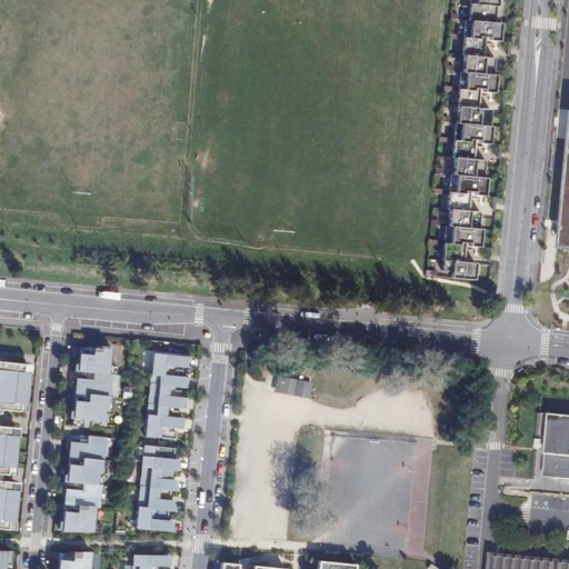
[(478,0),(479,3),(471,2),(469,20),(473,21),(472,38),(462,37),(461,57),(465,57),(463,72),(468,73),(467,91),(460,91),(457,125),(463,126),(462,141),(453,140),(452,159),(455,160),(453,178),(456,178),(455,192),(448,191),(446,212),(449,212),(447,229),(452,230),(451,242),(443,242),(441,271),(452,272),(451,278),(475,280),(476,265),(462,263),(465,242),(471,243),(471,246),(480,247),(482,229),(470,228),(471,211),(469,210),(470,192),(475,193),(475,197),(487,198),(489,178),(476,177),(477,161),(475,160),(477,141),(481,142),(480,145),(491,146),(492,129),(479,128),(480,110),(478,110),(480,88),(487,89),(487,92),(495,93),(497,75),(485,73),(486,58),(482,58),(485,35),(492,36),(492,40),(500,40),(502,22),(495,21),(496,7),(499,5),(498,0),(478,0)]
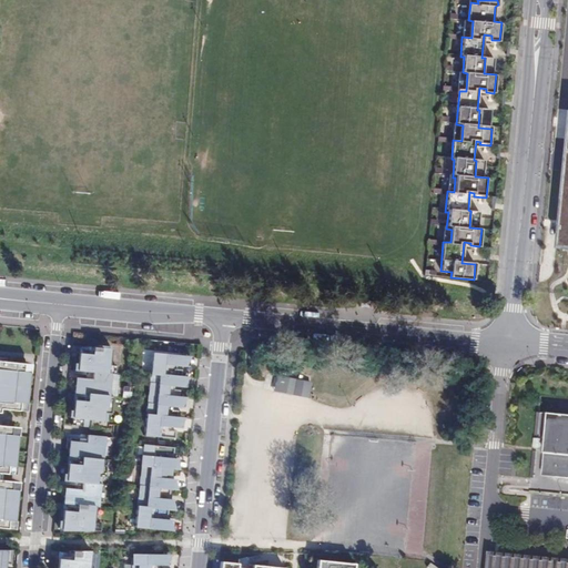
[(108,375),(111,348),(92,348),(92,356),(79,355),(78,373),(95,374),(95,381),(75,381),(74,396),(88,397),(88,404),(74,403),(73,419),(103,422),(104,411),(108,411),(112,375),(108,375)]
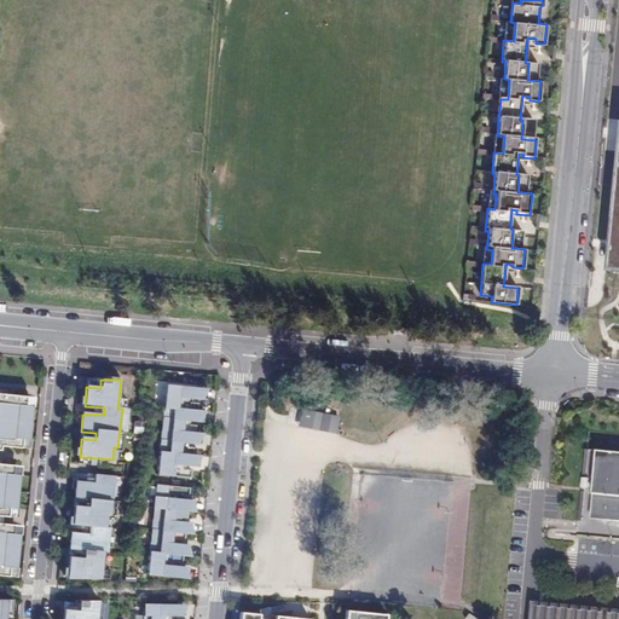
[(209,391),(166,387),(157,478),(191,480),(191,472),(186,472),(186,468),(197,470),(202,457),(195,456),(195,450),(189,449),(189,446),(198,447),(204,435),(196,434),(196,428),(191,427),(191,424),(202,424),(207,412),(198,411),(198,406),(194,404),(194,403),(204,401),(209,391)]
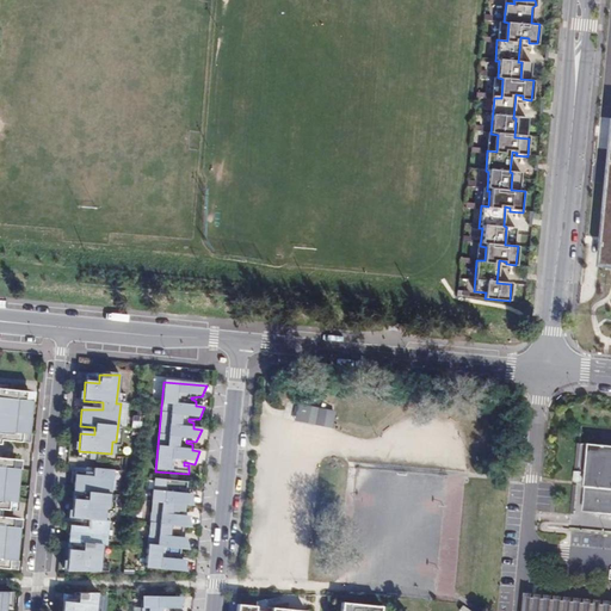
[(20,388),(0,386),(0,436),(17,438),(17,430),(24,430),(26,396),(20,395),(20,388)]
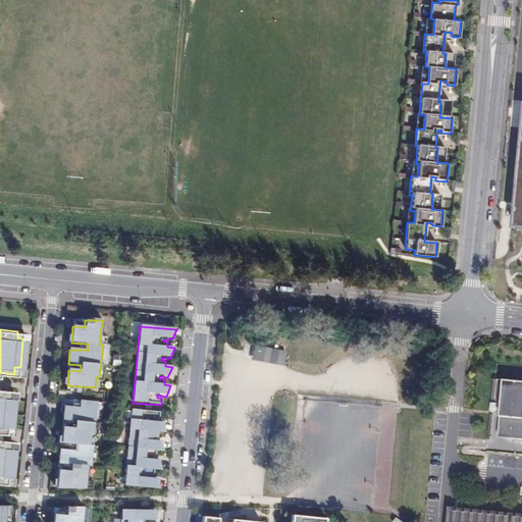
[(284,363),(286,349),(253,346),(252,360),(284,363)]
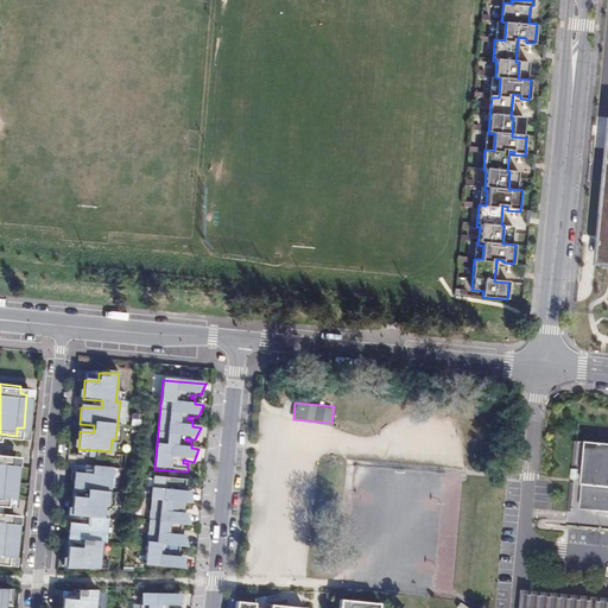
[(607,437),(587,436),(583,477),(581,502),(607,504),(607,437)]
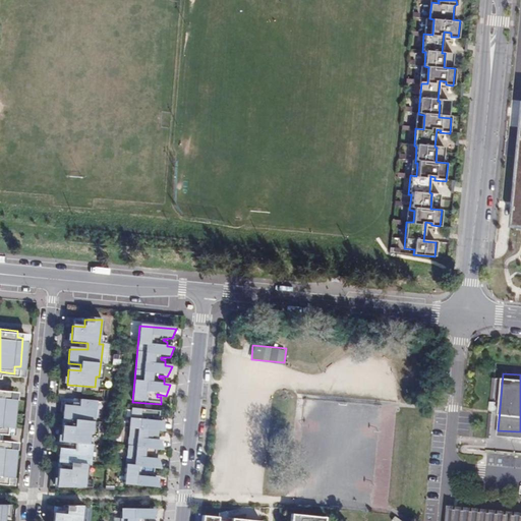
[(7,389),(0,387),(0,430),(4,431),(4,424),(10,424),(12,396),(7,395),(7,389)]
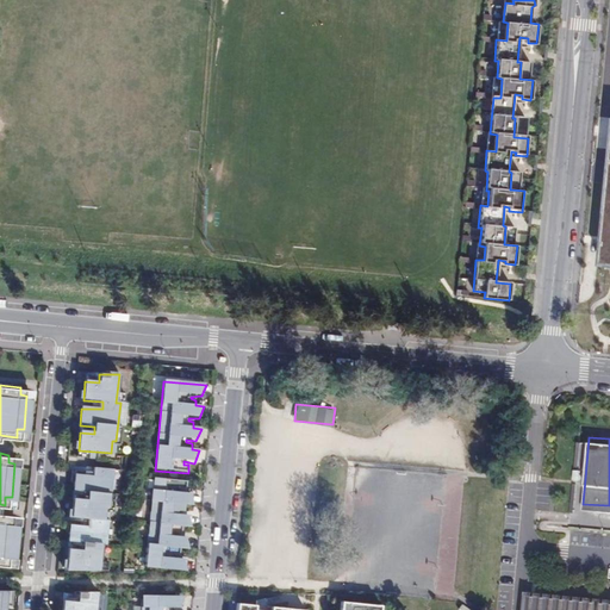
[(113,471),(93,468),(93,477),(76,475),(76,495),(87,496),(87,500),(73,499),(72,518),(88,520),(88,527),(69,527),(69,543),(82,543),(82,551),(69,549),(68,572),(109,573),(110,562),(103,561),(103,546),(106,546),(109,521),(104,521),(105,509),(109,509),(110,495),(112,495),(113,471)]
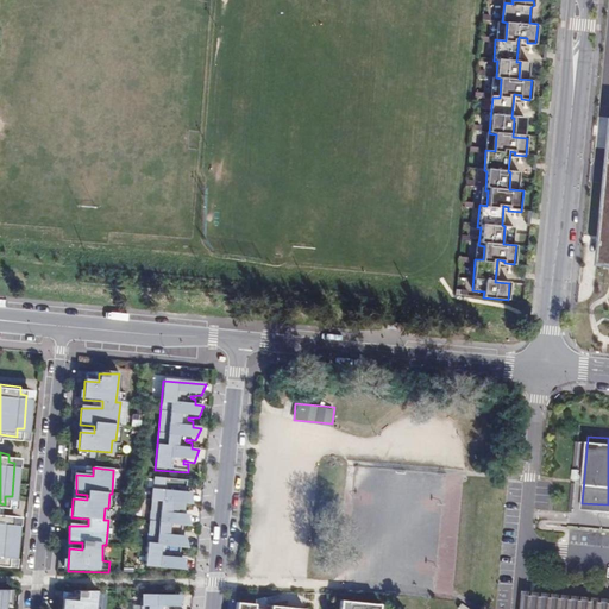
[(188,482),(154,478),(145,569),(187,572),(182,559),(174,558),(175,556),(180,556),(181,548),(188,550),(186,538),(176,537),(176,533),(182,533),(182,528),(190,528),(188,515),(180,515),(180,512),(184,512),(187,506),(194,507),(190,494),(181,491),(181,489),(187,489),(188,482)]
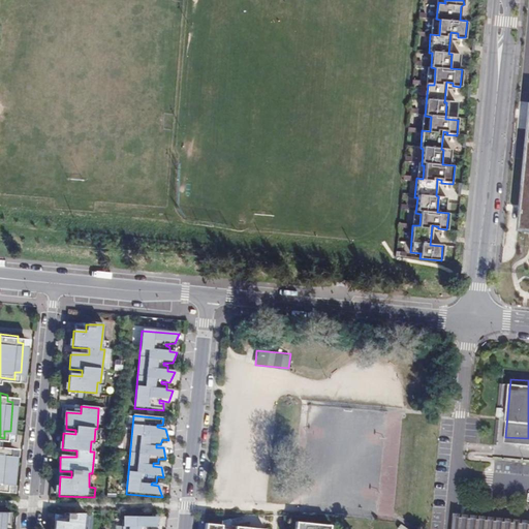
[(8,445),(0,444),(0,488),(4,489),(5,481),(10,483),(13,453),(7,453),(8,445)]
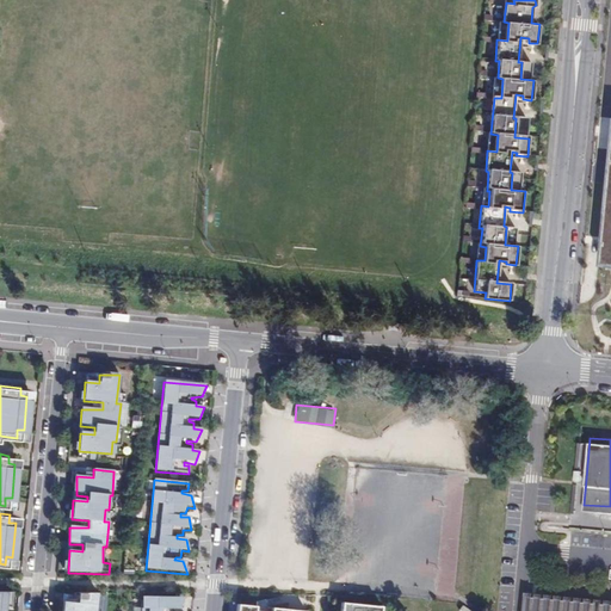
[(2,610),(4,603),(8,603),(10,587),(0,587),(0,610),(2,610)]
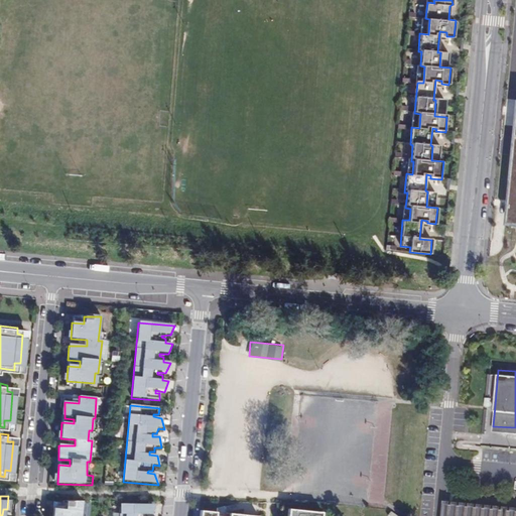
[(81,515),(83,502),(66,501),(65,509),(54,509),(52,515),(81,515)]
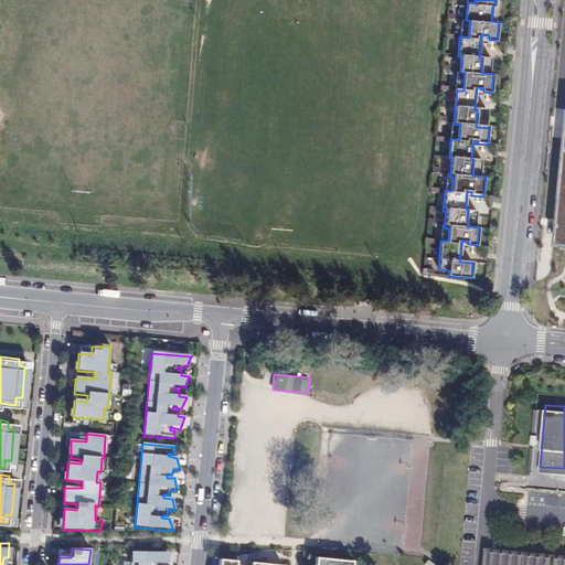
[(344,564),(347,555),(309,552),(308,564),(344,564)]
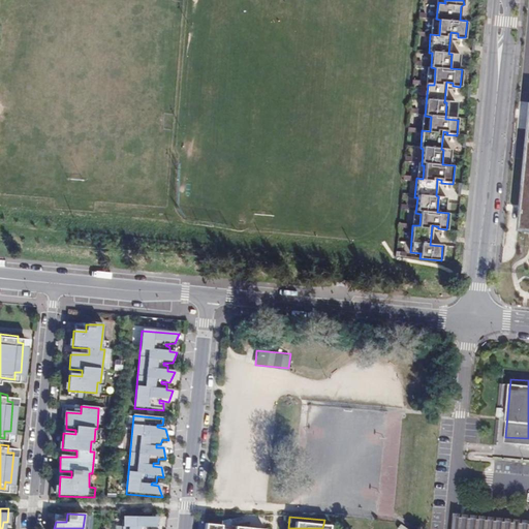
[(156,528),(160,519),(123,518),(121,528),(146,528),(147,528),(156,528)]
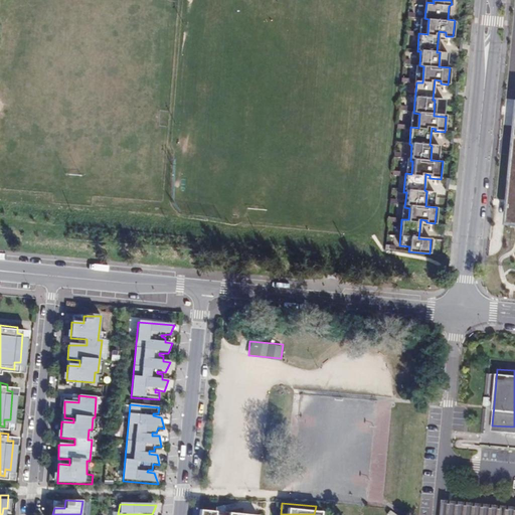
[(514,514),(514,509),(446,504),(444,514),(514,514)]
